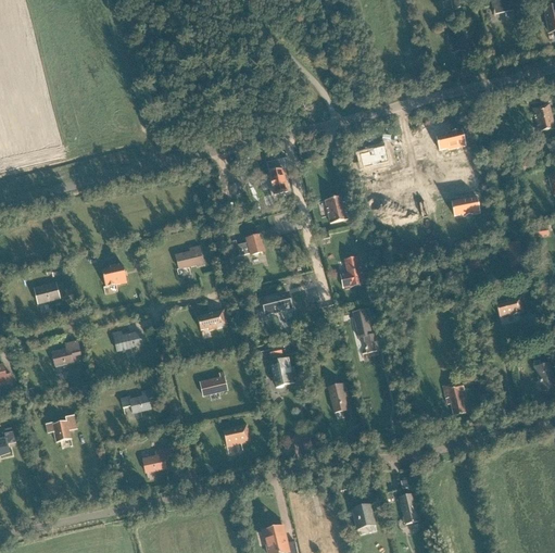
[(490,0),(492,13),(512,9),(509,0),(490,0)]
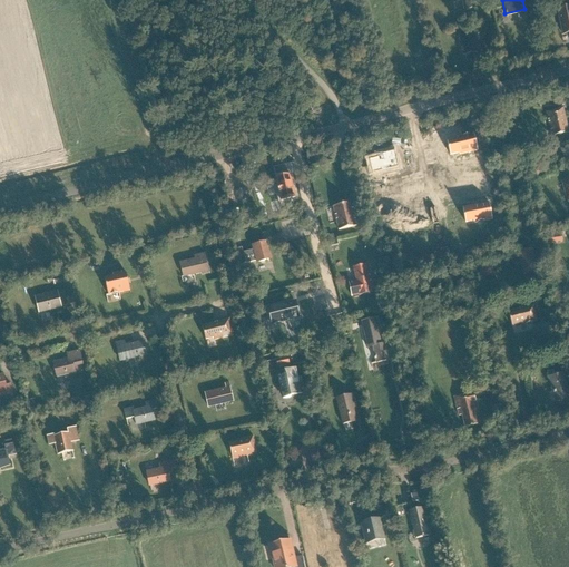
[(568,5),(557,7),(558,11),(562,31),(568,30),(568,5)]
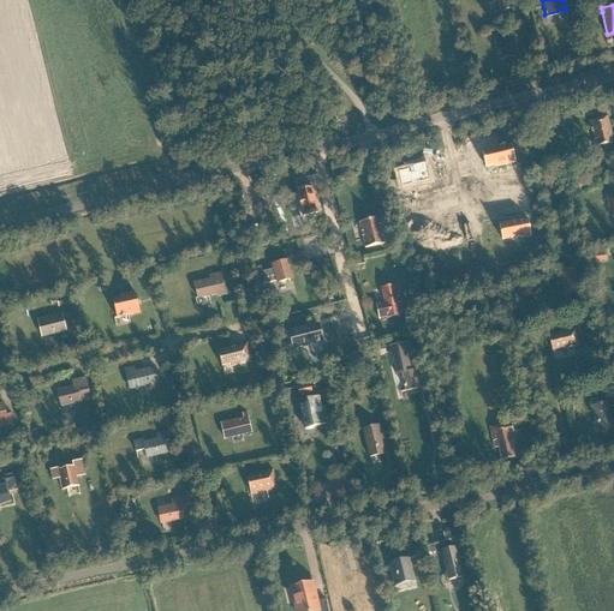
[(588,118),(592,137),(595,137),(597,144),(613,141),(606,113),(588,118)]
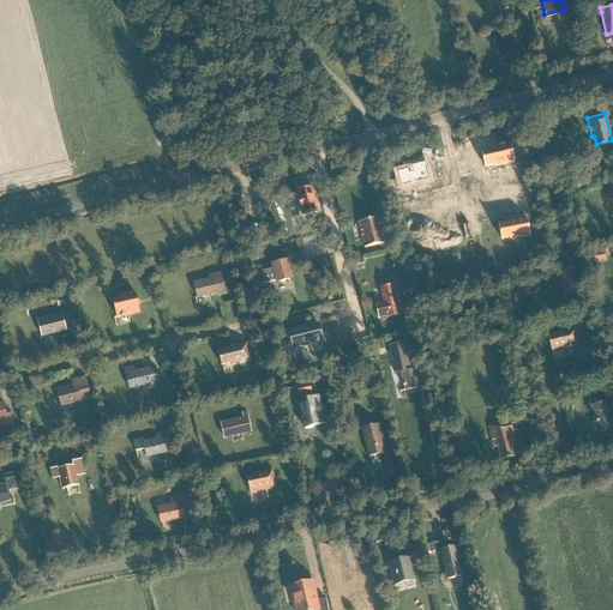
[(493,146),(481,150),(485,164),(494,162),(494,163),(514,158),(510,140),(492,145),(493,146)]
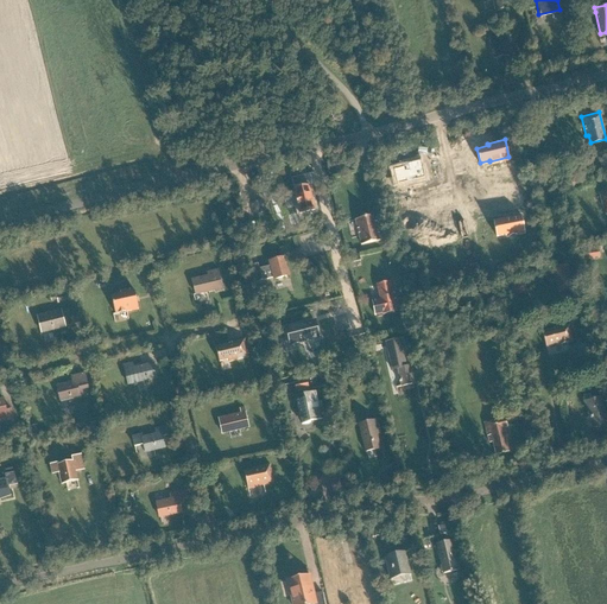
[(402,165),(392,167),(396,183),(424,176),(419,158),(400,161),(402,165)]
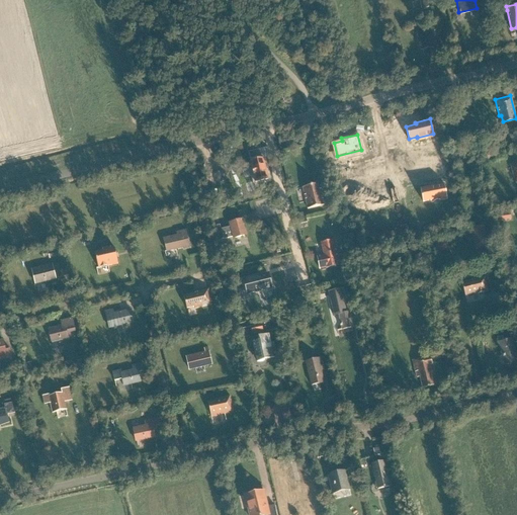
[(481,159),(492,157),(490,149),(479,152),(481,159)]
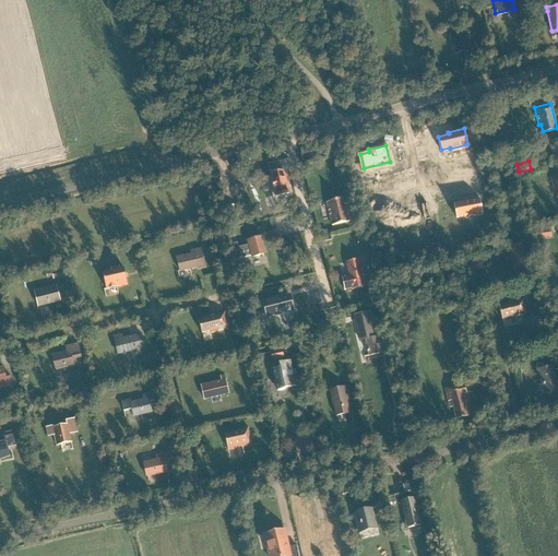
[(274,194),(288,191),(283,168),(270,172),(274,194)]
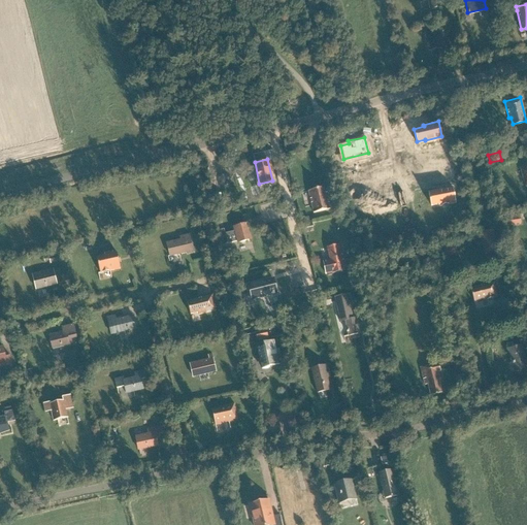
[(326,191),(325,185),(308,189),(314,211),(331,207),(327,190),(326,191)]
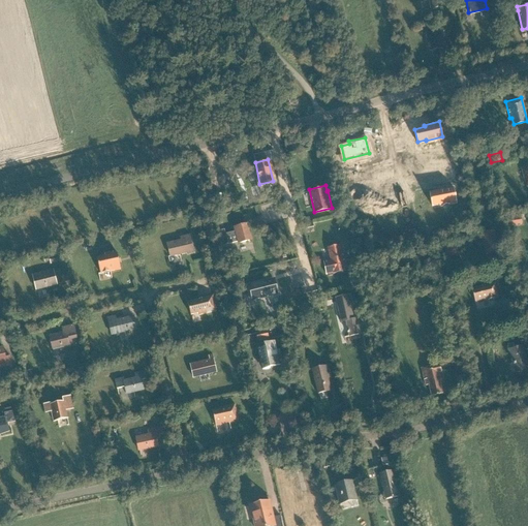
[(453,185),(429,190),(432,205),(439,203),(440,205),(457,200),(453,186),(453,185)]
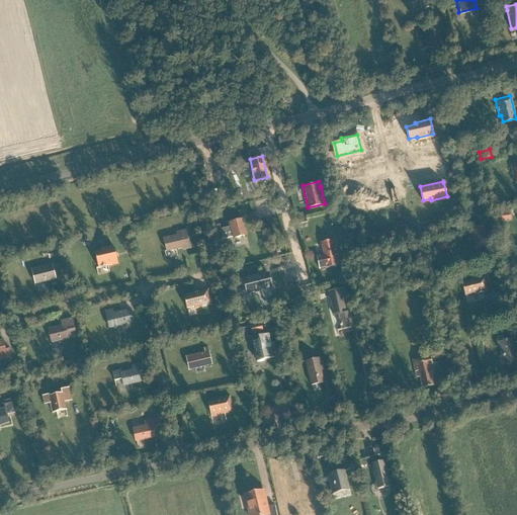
[(509,217),(508,208),(498,209),(499,219),(509,217)]
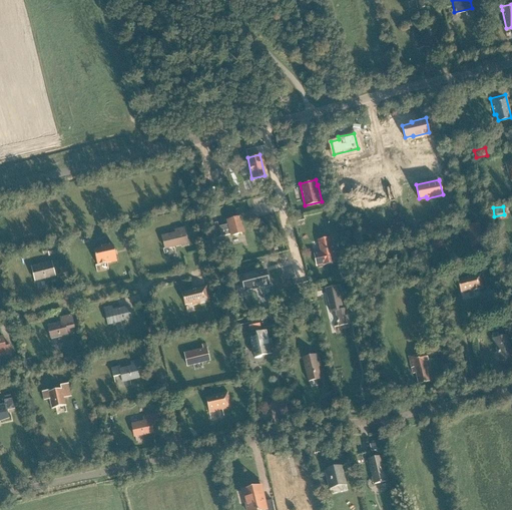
[(229,231),(230,233),(242,230),(238,215),(226,218),(227,222),(217,224),(216,220),(211,222),(212,226),(210,226),(212,236),(229,231)]
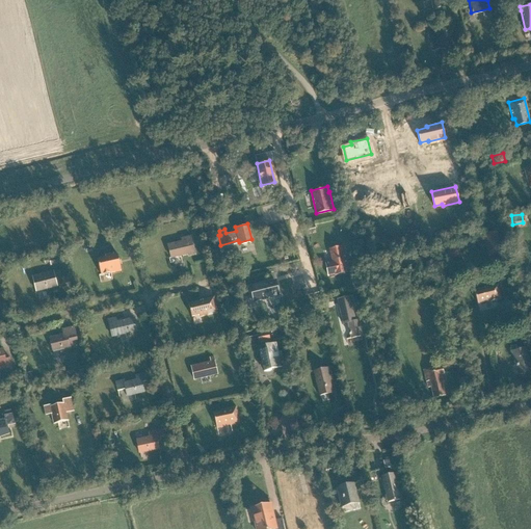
[(433,231),(435,241),(455,236),(453,228),(448,229),(449,230),(447,230),(446,228),(433,231)]
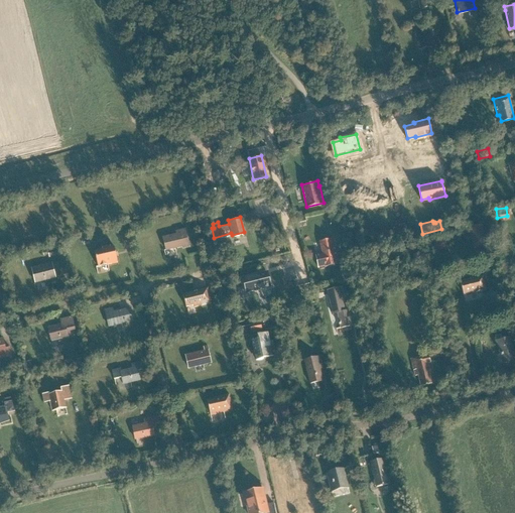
[(162,236),(165,248),(181,244),(181,246),(187,244),(183,227),(174,229),(175,232),(162,236)]
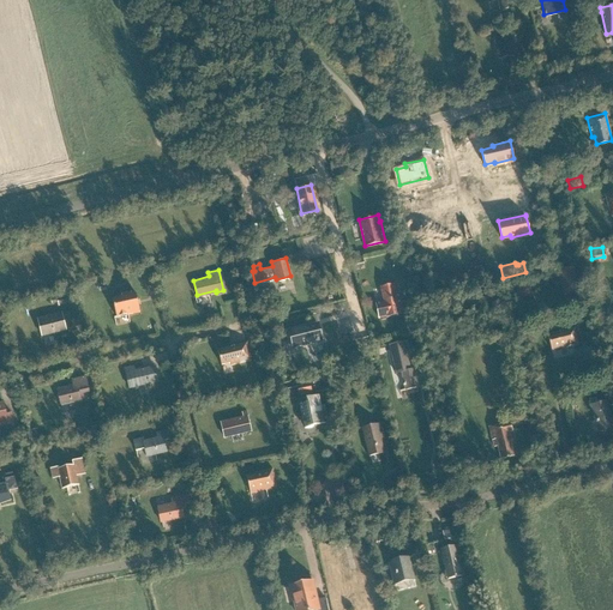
[(511,285),(515,297),(530,293),(528,281),(511,285)]
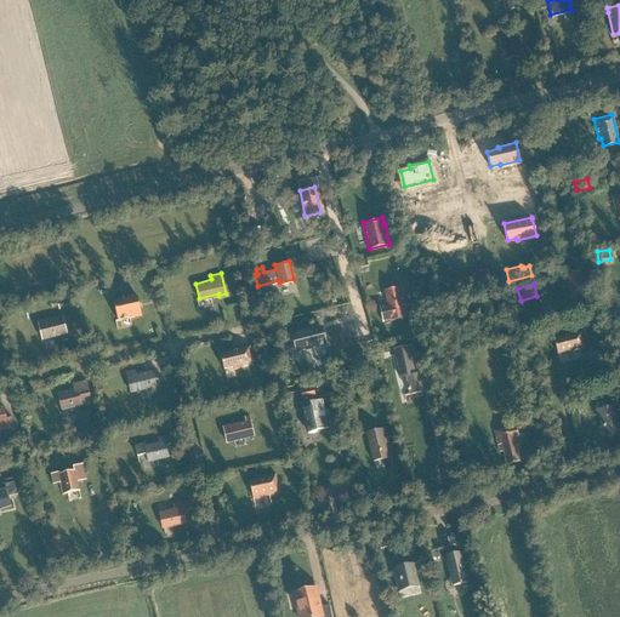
[(387,303),(379,304),(382,319),(390,318),(404,315),(402,309),(400,303),(403,303),(402,297),(399,297),(397,285),(384,289),(387,303)]
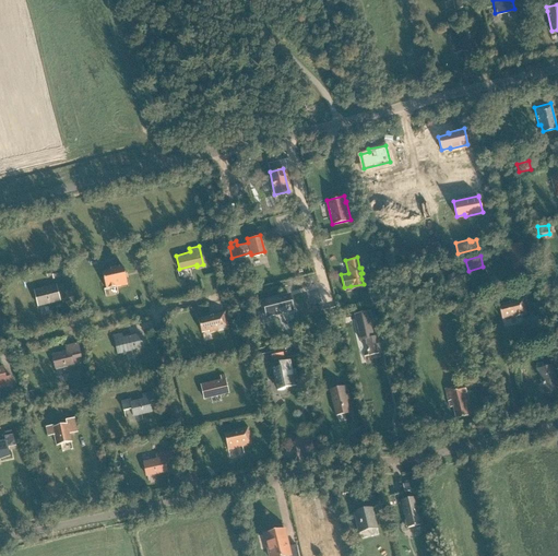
[(109,265),(110,269),(102,271),(106,287),(128,282),(123,265),(118,267),(118,263),(109,265)]
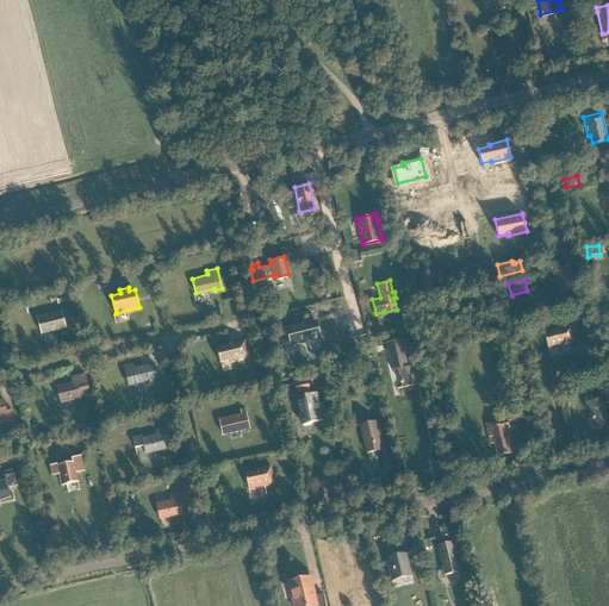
[(56,298),(57,303),(70,299),(67,288),(49,293),(50,299),(56,298)]
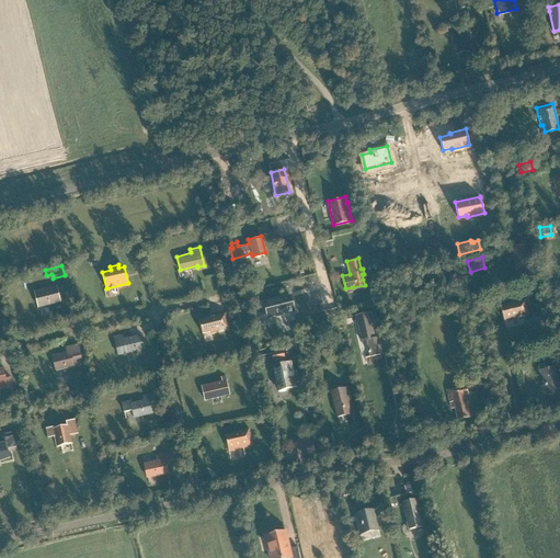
[(59,299),(55,284),(33,289),(37,305),(59,299)]
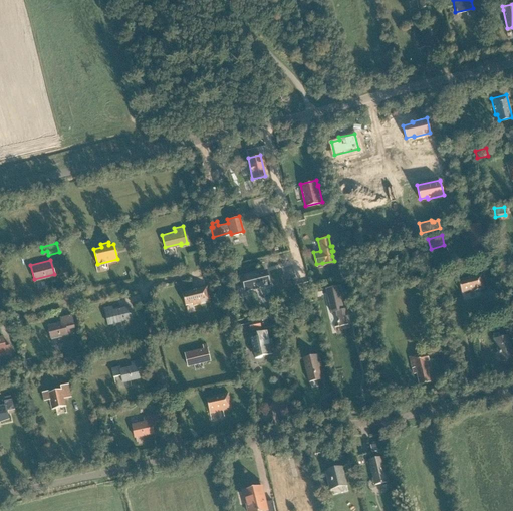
[(264,270),(240,276),(242,284),(247,283),(248,289),(268,284),(264,270)]
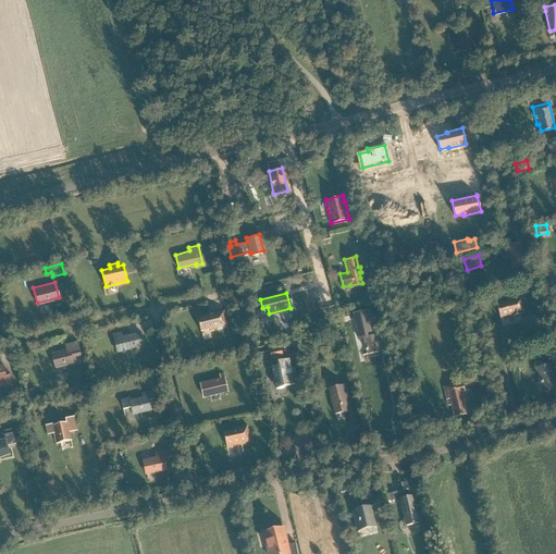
[(507,316),(523,311),(519,295),(495,302),(498,316),(507,314),(507,316)]
